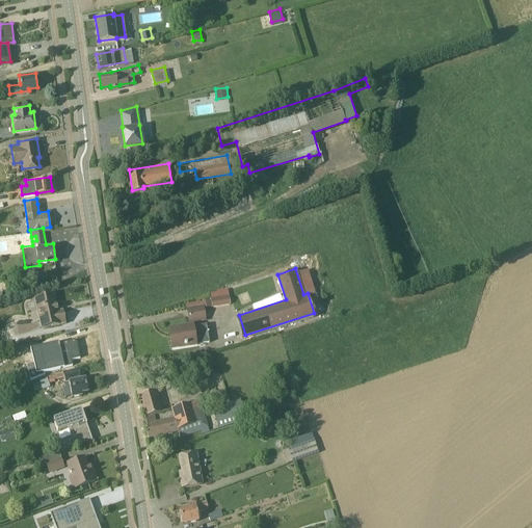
[(35,296),(36,302),(42,325),(64,320),(62,308),(57,309),(53,292),(35,296)]
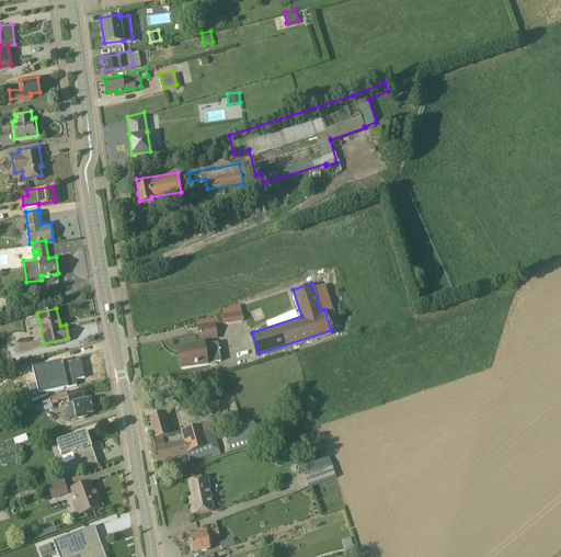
[(214,320),(198,322),(201,337),(216,333),(214,320)]
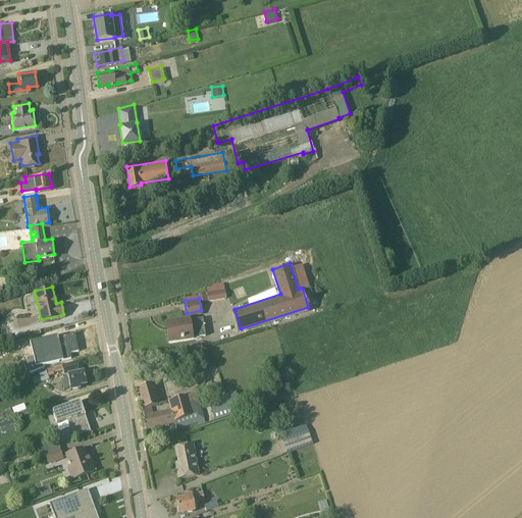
[(169,339),(191,335),(205,332),(202,315),(168,321),(170,338),(169,338),(169,339)]
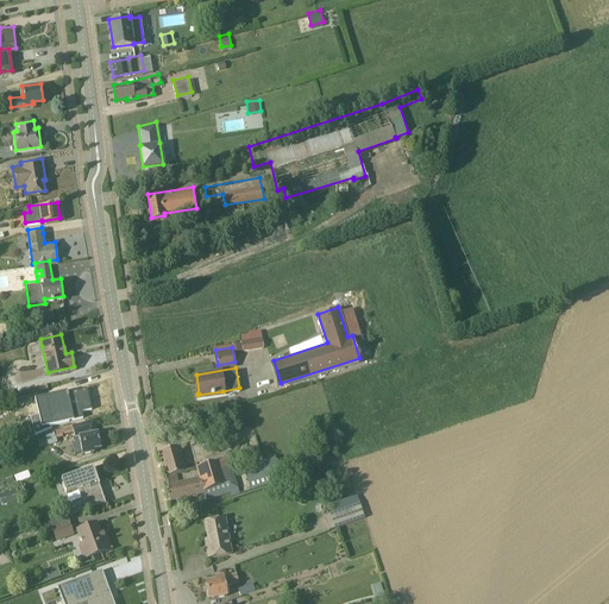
[(44,391),(49,413),(69,407),(73,417),(82,414),(81,408),(90,406),(87,387),(67,390),(67,387),(44,391)]
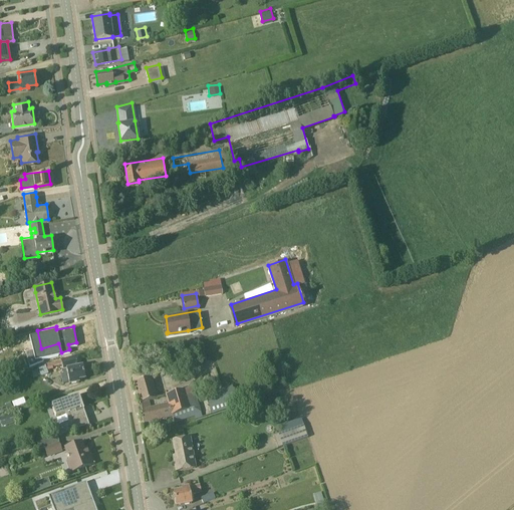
[(15,338),(21,354),(34,349),(29,333),(15,338)]
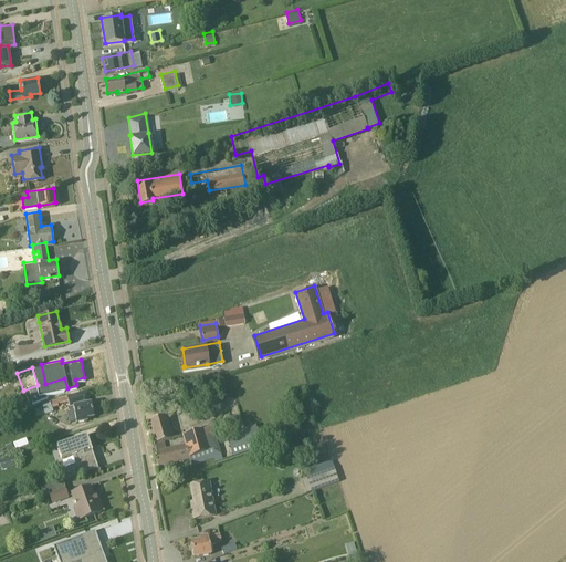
[(90,401),(87,387),(67,394),(70,404),(67,404),(69,408),(74,407),(76,420),(86,418),(86,416),(93,414),(91,401),(90,401)]
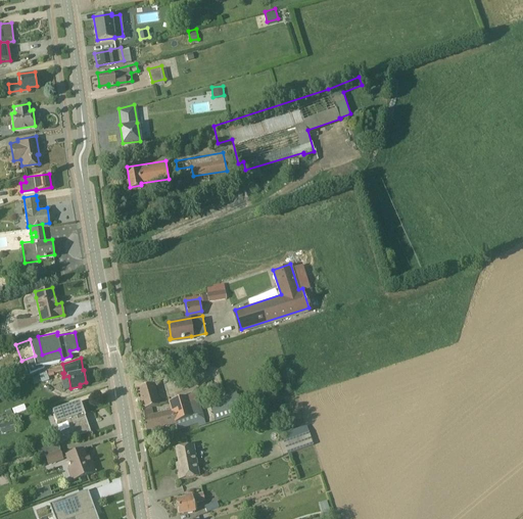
[(49,377),(48,374),(46,369),(39,371),(42,380),(49,377)]
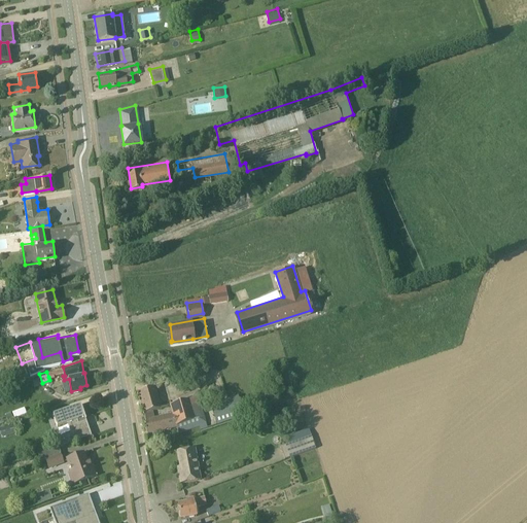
[(172,432),(207,421),(199,393),(160,405),(154,384),(137,388),(143,410),(147,429),(170,424),(172,432)]
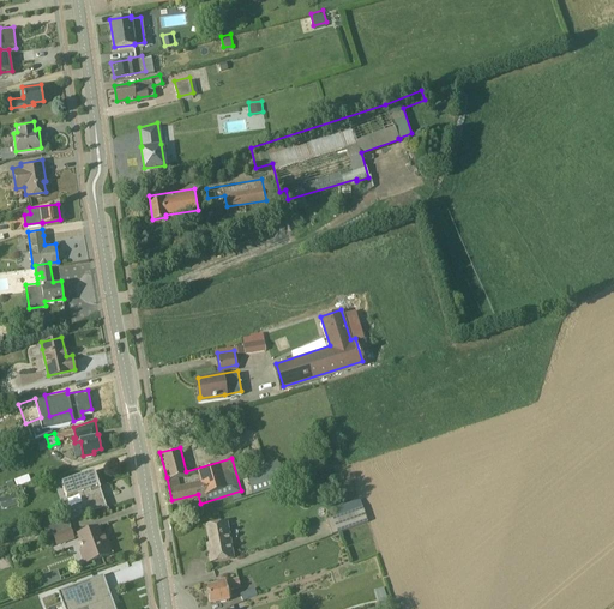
[(258,464),(246,468),(253,490),(263,488),(284,481),(278,459),(258,464)]
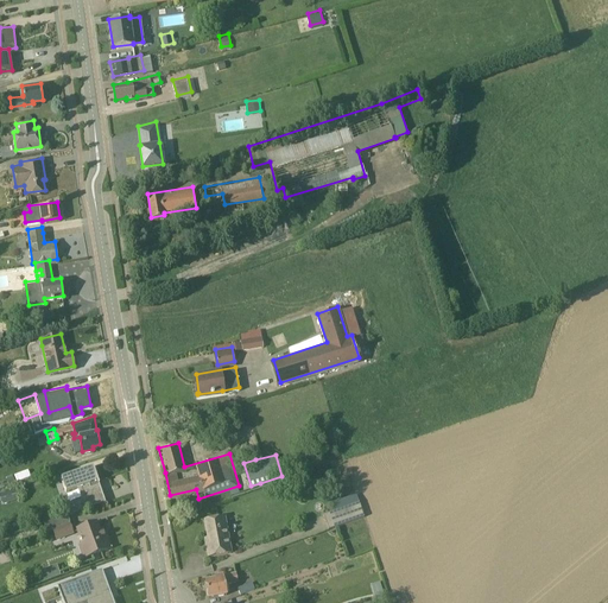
[(93,463),(61,474),(65,489),(84,482),(87,490),(101,486),(99,480),(96,481),(95,478),(97,477),(93,463)]
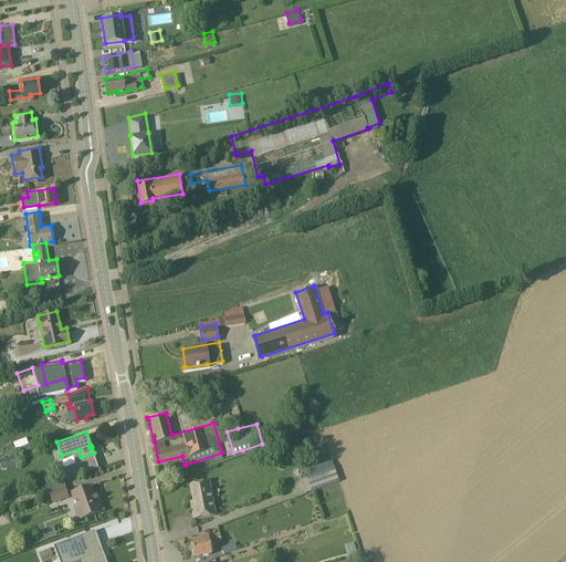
[(0,456),(0,459),(2,467),(18,462),(14,453),(0,456)]
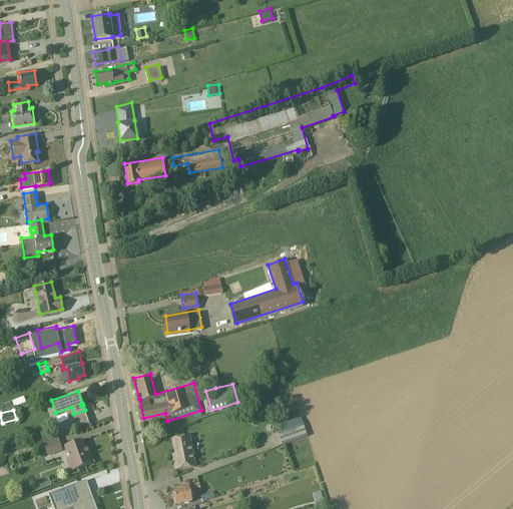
[(75,417),(59,422),(61,430),(78,425),(75,417)]
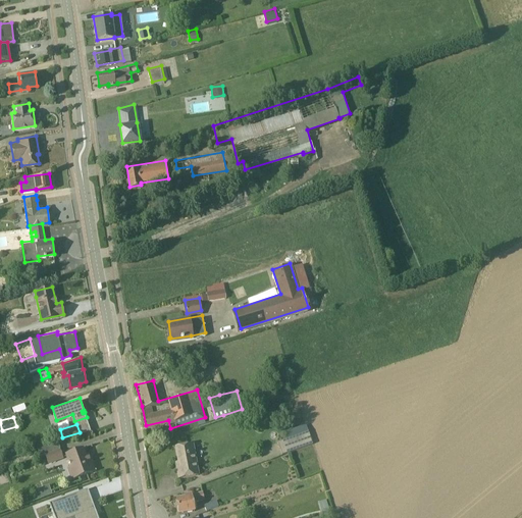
[(309,428),(277,439),(281,452),(313,442),(309,428)]
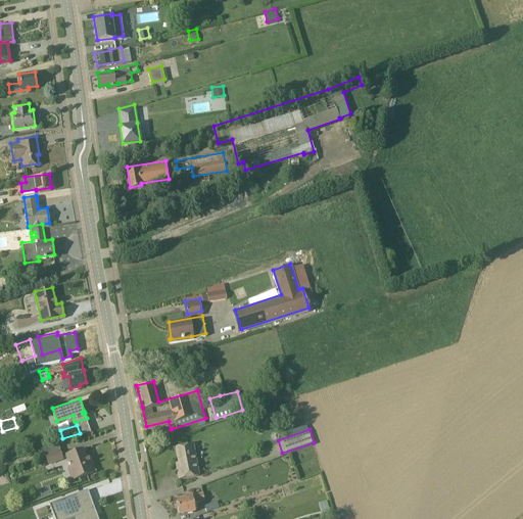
[(193,442),(176,445),(181,466),(177,466),(179,476),(198,473),(193,442)]
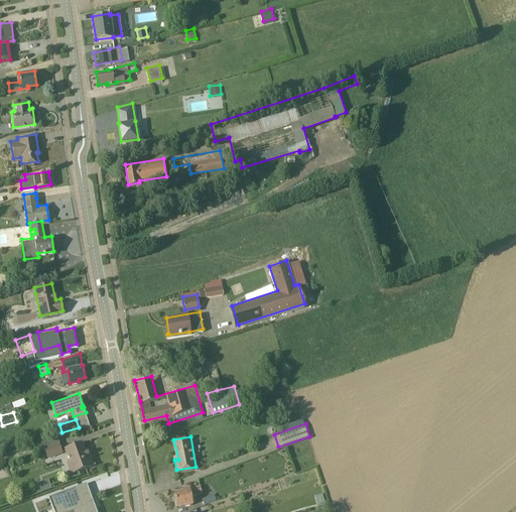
[(58,440),(44,445),(47,455),(61,450),(58,440)]
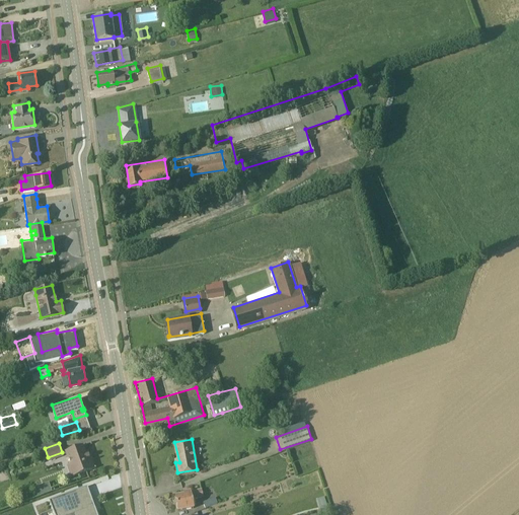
[(85,451),(82,443),(65,449),(70,462),(67,463),(71,474),(93,466),(88,450),(85,451)]
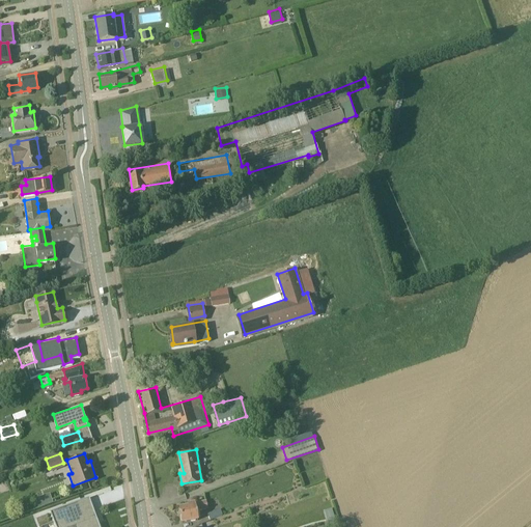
[(34,495),(37,504),(52,498),(49,490),(34,495)]
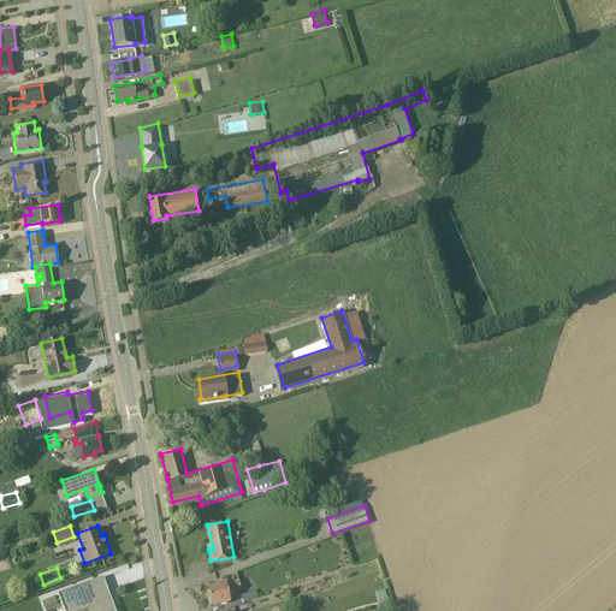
[(117,610),(104,574),(59,591),(66,610),(117,610)]
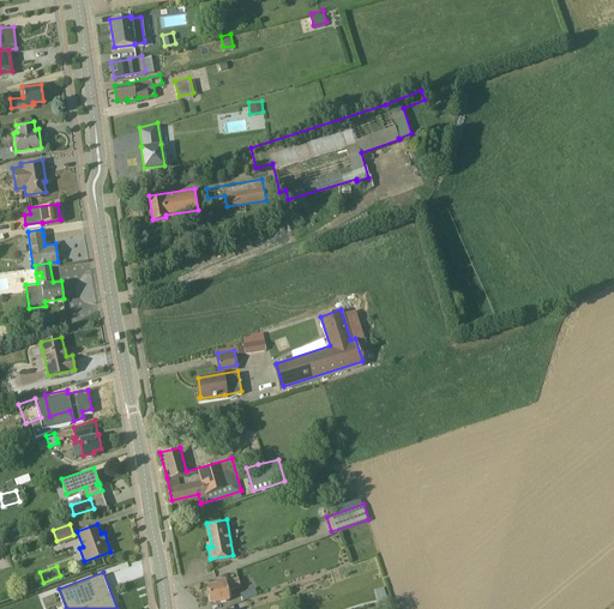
[(208,584),(209,596),(210,601),(229,597),(228,586),(240,584),(239,576),(228,577),(217,579),(217,583),(208,584)]
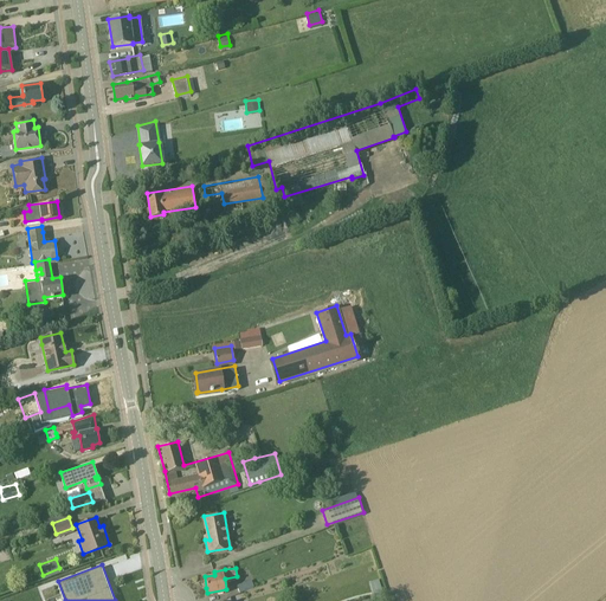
[(250,576),(237,582),(239,589),(253,583),(250,576)]
